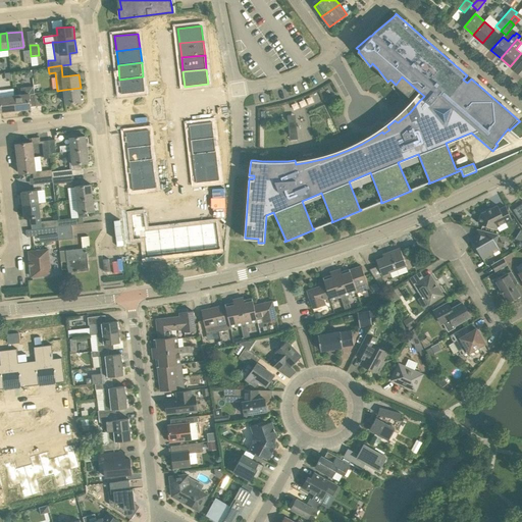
[(143,76),(119,80),(121,94),(145,91),(143,76)]
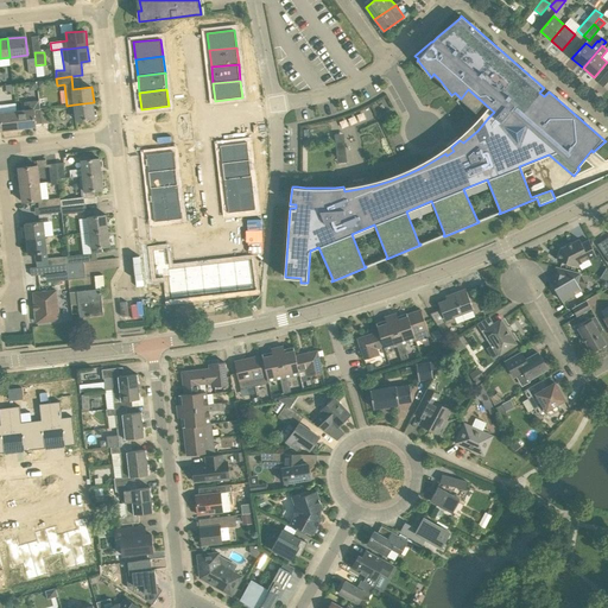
[(17,112),(19,128),(36,127),(36,125),(42,124),(40,109),(39,101),(25,102),(25,111),(17,112)]
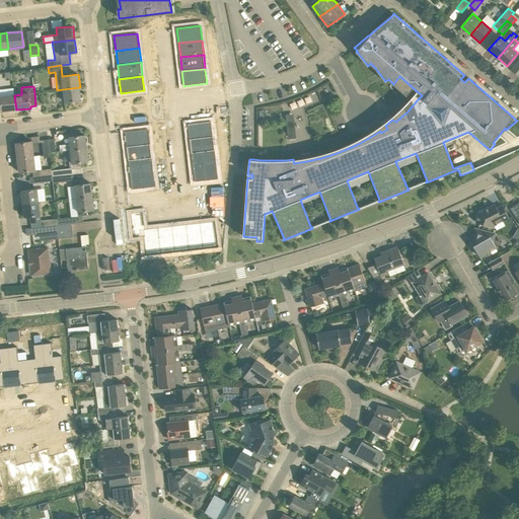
[(63,89),(65,102),(81,100),(80,87),(63,89)]
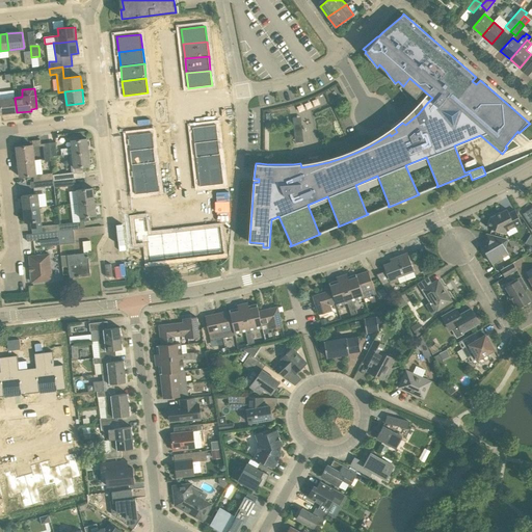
[(0,101),(1,114),(17,112),(15,98),(14,90),(0,91),(0,101)]
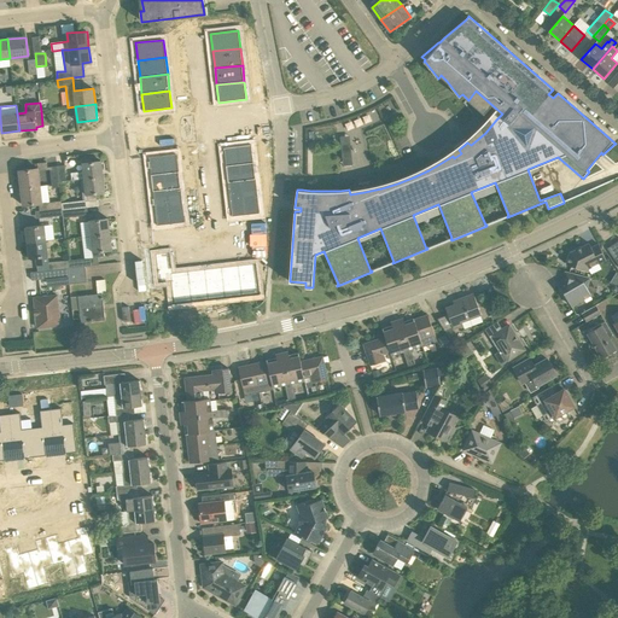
[(476,123),(464,130),(467,135),(479,127),(476,123)]
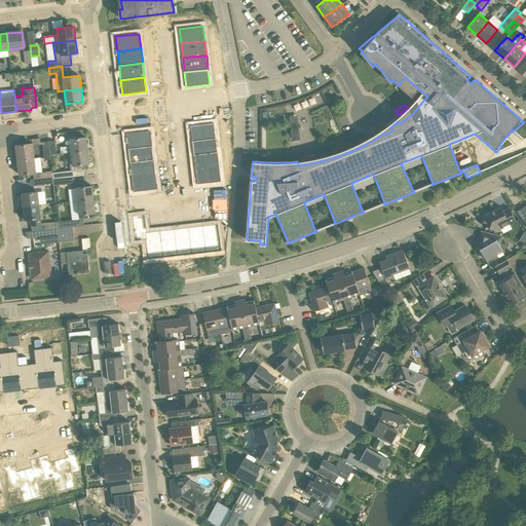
[(291,115),(292,140),(300,140),(299,115),(291,115)]
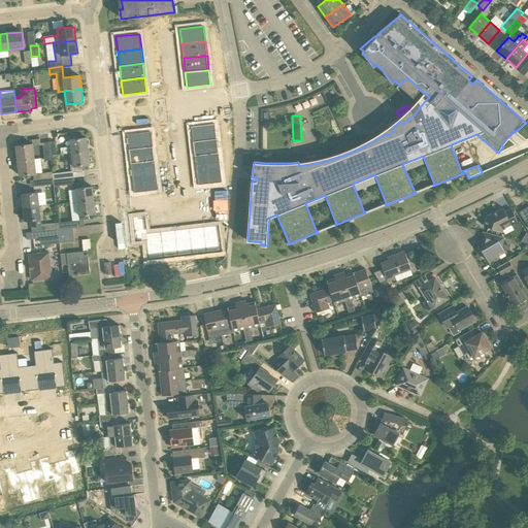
[(217,138),(216,126),(215,124),(202,126),(191,127),(193,141),(217,138)]
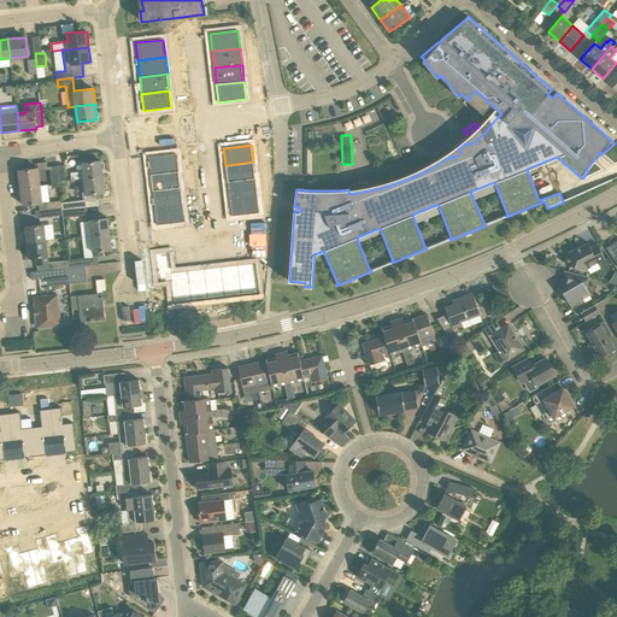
[(178,171),(176,153),(148,157),(151,174),(178,171)]
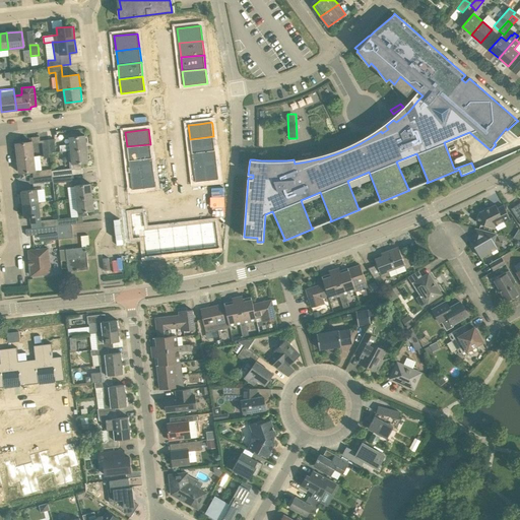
[(85,135),(68,137),(70,150),(87,148),(85,135)]
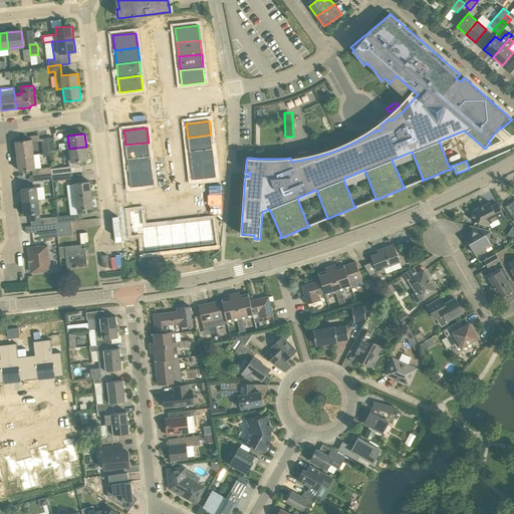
[(32,142),(40,142),(39,135),(31,136),(31,140),(15,143),(17,157),(33,155),(32,142)]
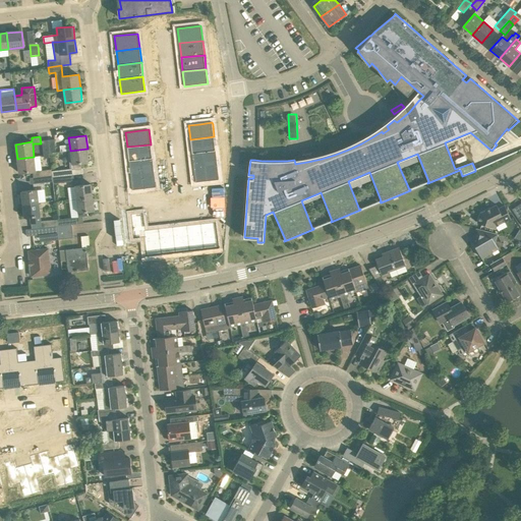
[(216,152),(214,136),(190,139),(191,146),(192,154),(216,152)]
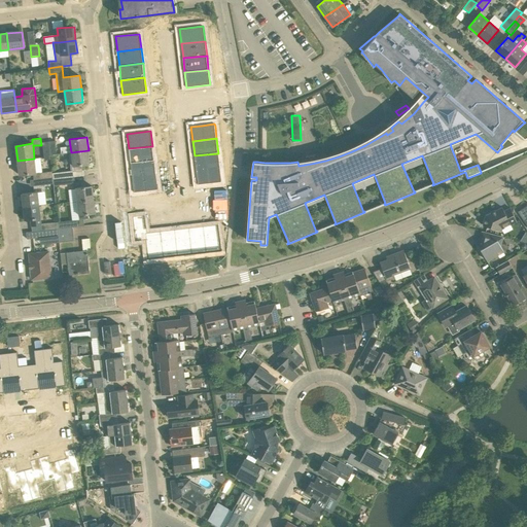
[(154,161),(152,146),(129,148),(131,164),(154,161)]
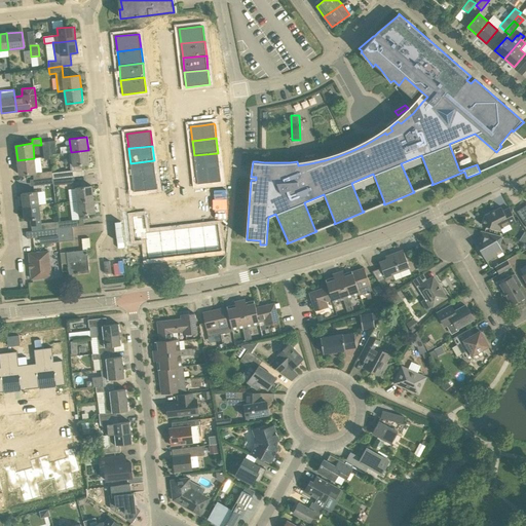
[(71,152),(73,171),(73,172),(74,172),(82,171),(82,164),(89,163),(88,150),(71,152)]
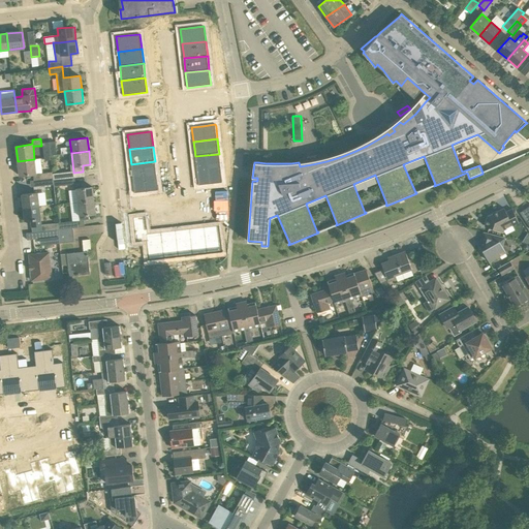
[(220,168),(219,154),(195,156),(196,170),(220,168)]
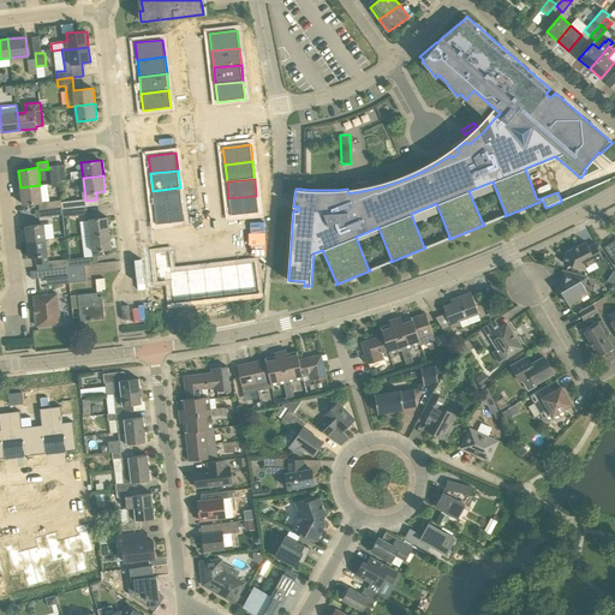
[(61,202),(61,199),(42,202),(40,185),(21,187),(23,204),(39,202),(40,210),(47,209),(63,207),(61,202)]
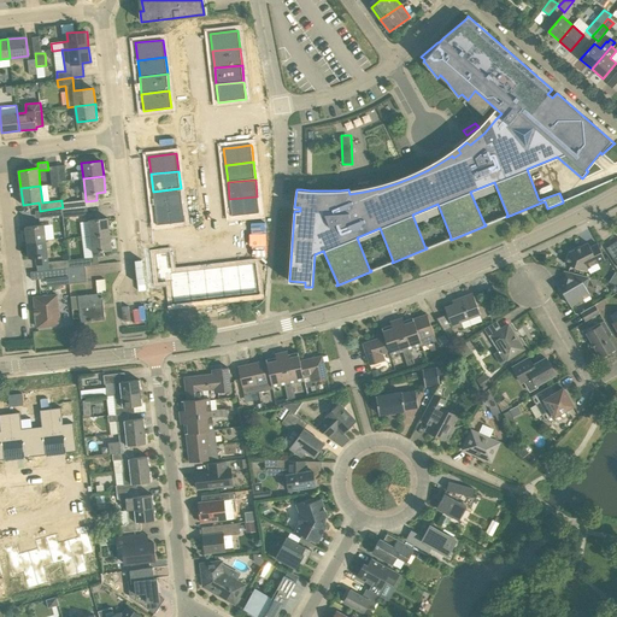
[(182,205),(181,188),(153,192),(154,209),(182,205)]
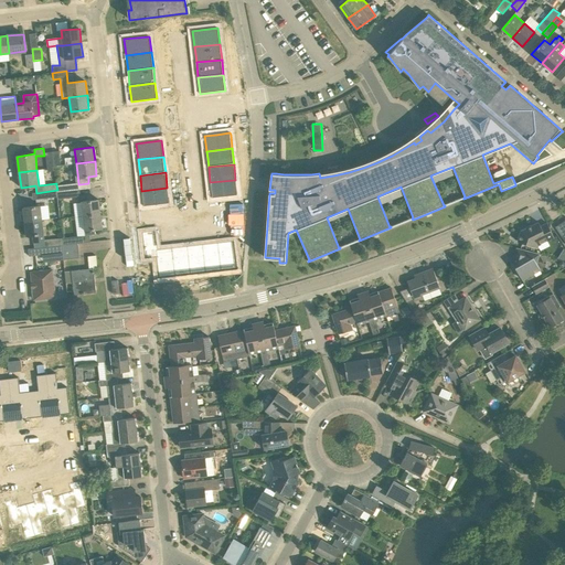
[(237,195),(236,185),(235,180),(210,182),(212,199),(223,196),(237,195)]
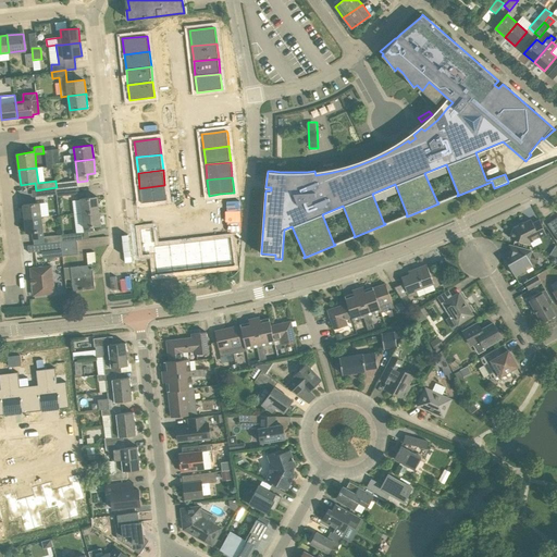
[(57,189),(79,187),(78,182),(77,182),(77,181),(56,183),(57,187),(57,189)]
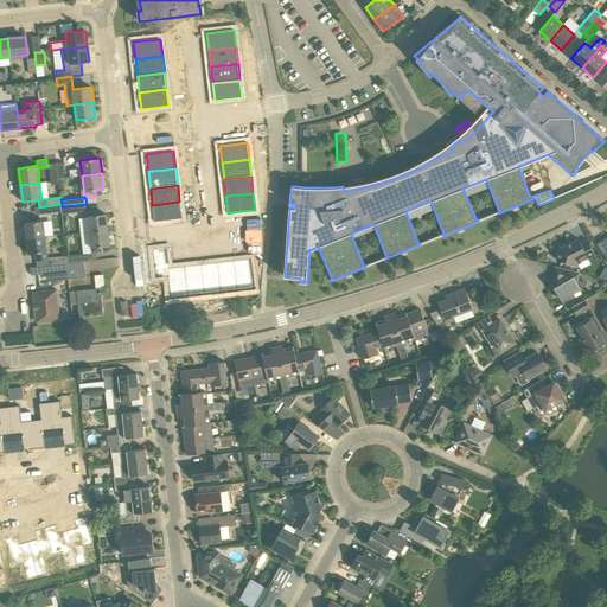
[(181,218),(179,202),(152,205),(154,222),(181,218)]
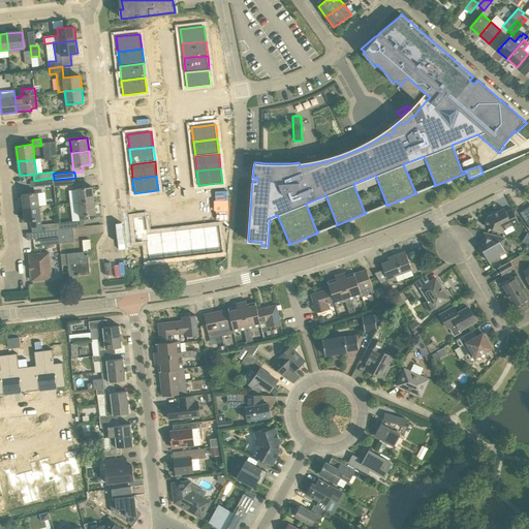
[(93,187),(76,189),(78,203),(94,200),(93,187)]
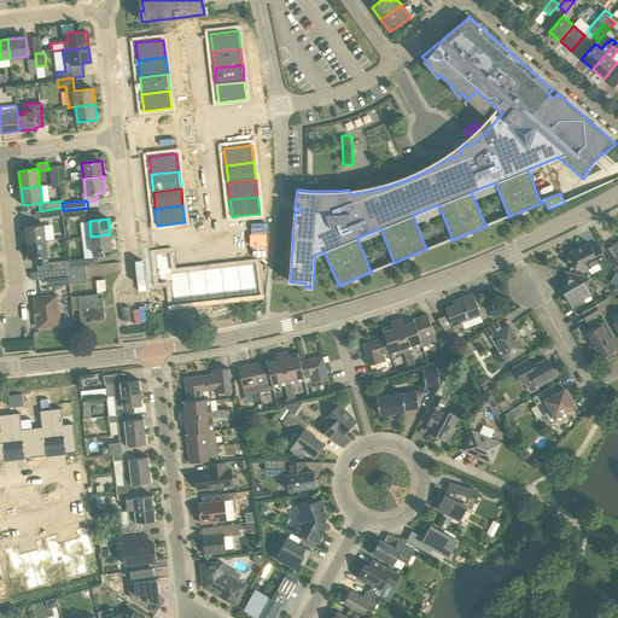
[(45,225),(25,227),(28,243),(46,240),(45,225)]
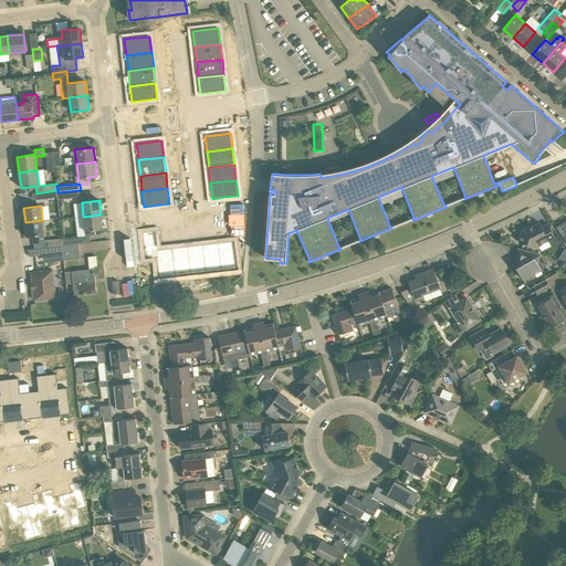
[(83,217),(85,236),(90,236),(95,234),(95,229),(103,229),(101,215),(83,217)]
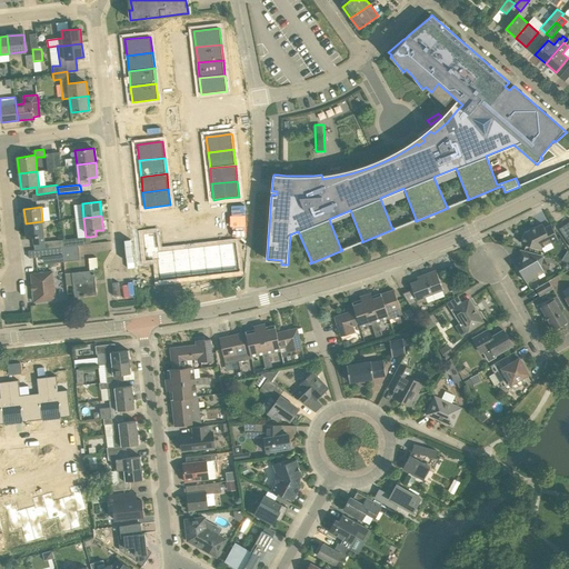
[(32,237),(33,243),(45,242),(46,242),(42,221),(26,223),(27,238),(32,237)]
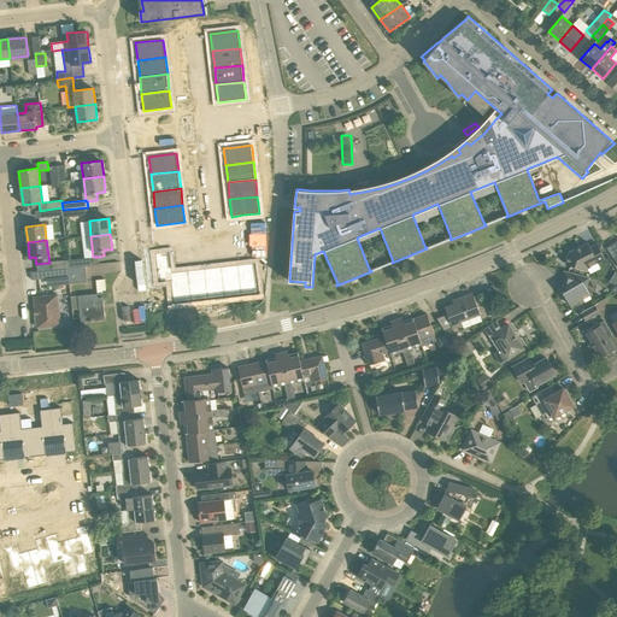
[(616,240),(606,248),(616,264),(616,240)]
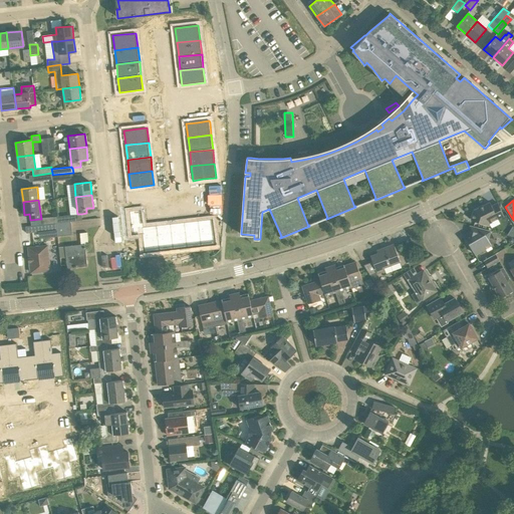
[(498,203),(492,206),(490,202),(474,210),(471,220),(489,226),(490,223),(504,216),(498,203)]
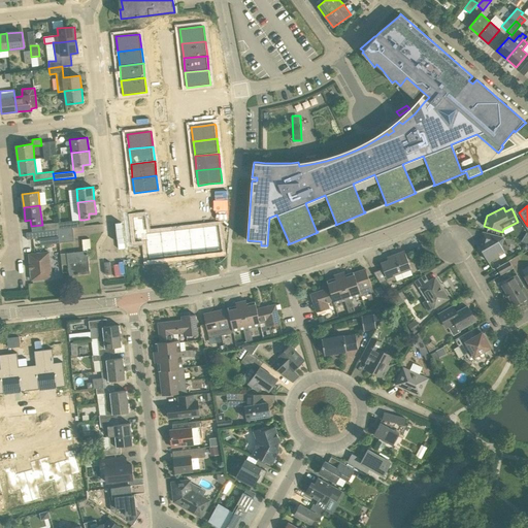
[(144,217),(133,218),(136,241),(146,240),(149,260),(222,251),(219,226),(146,234),(144,217)]
